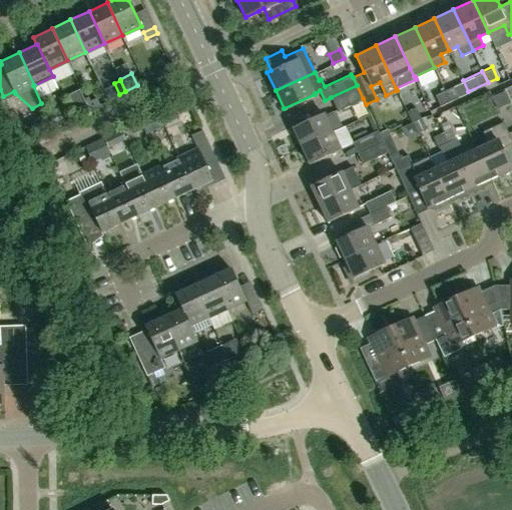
[(449,100),(468,91),(463,80),(444,89),(449,100)]
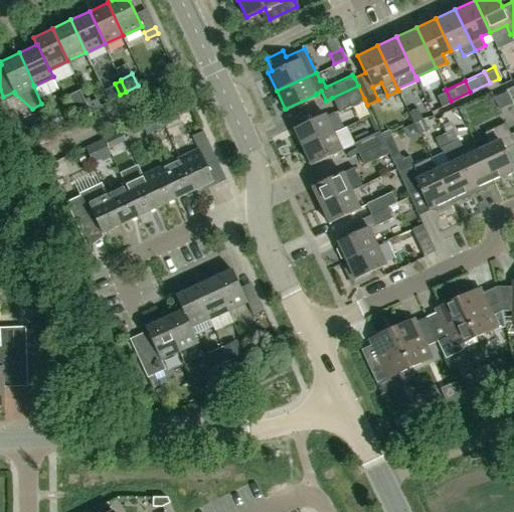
[(338,111),(364,99),(358,86),(332,98),(338,111)]
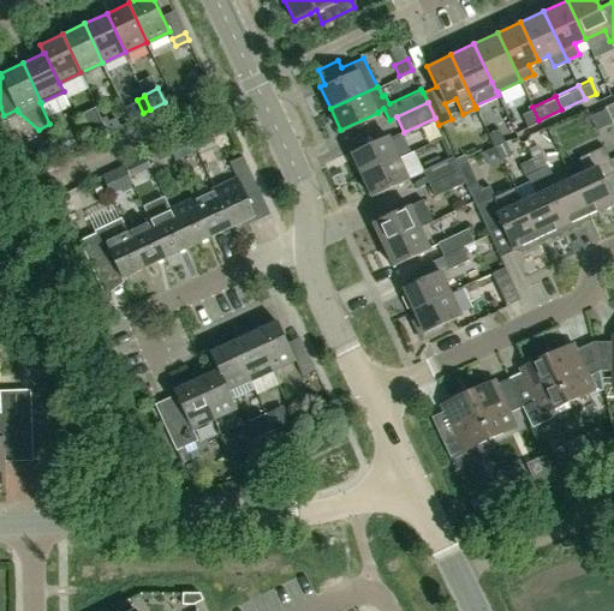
[(106,131),(94,105),(79,112),(91,137),(106,131)]
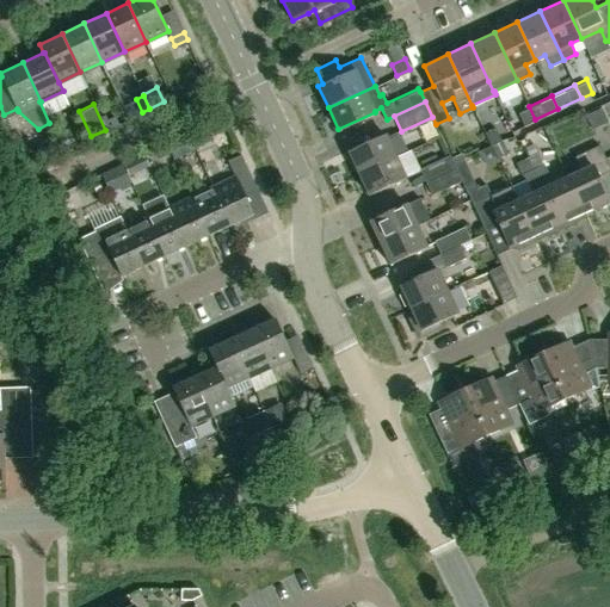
[(523,124),(535,119),(529,106),(517,111),(523,124)]
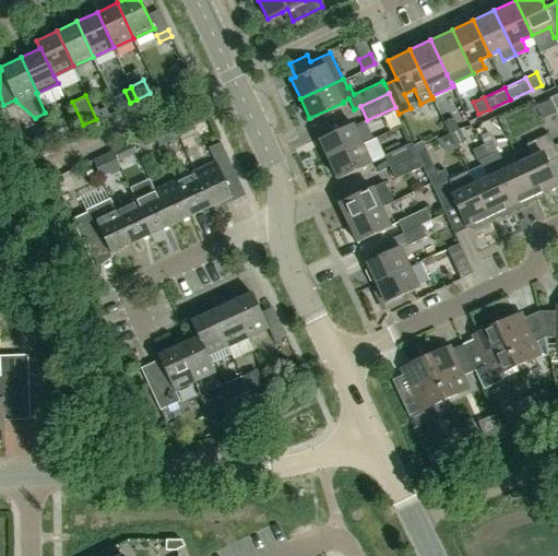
[(94,109),(97,118),(108,114),(105,105),(94,109)]
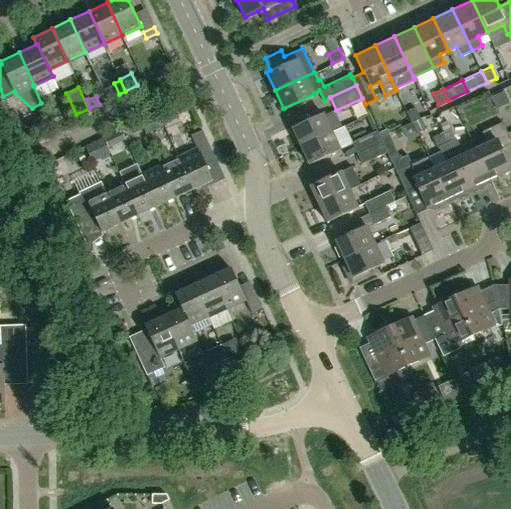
[(420,116),(414,105),(405,109),(410,121),(411,120),(411,121),(420,116)]
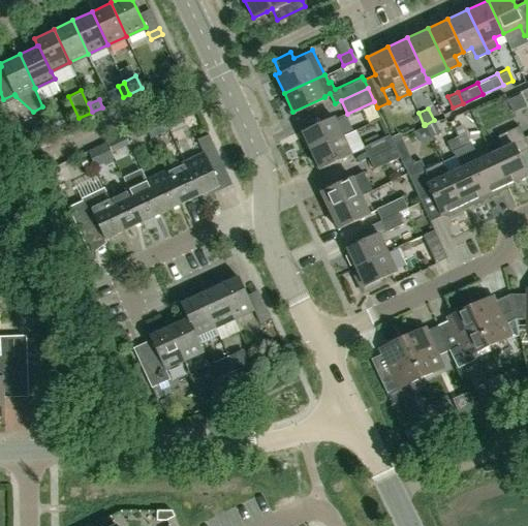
[(310,149),(342,134),(333,116),(301,130),(310,149)]
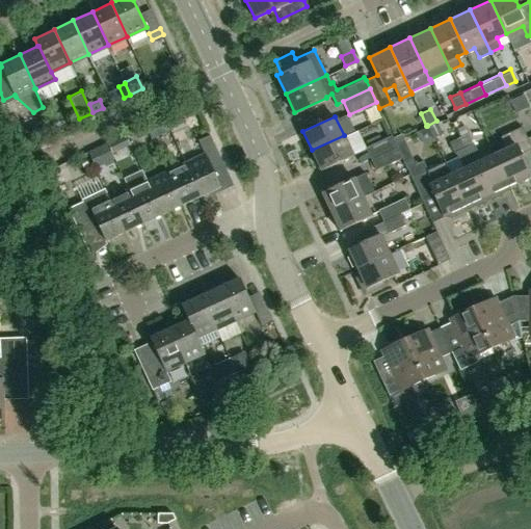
[(143,123),(148,131),(159,126),(156,117),(143,123)]
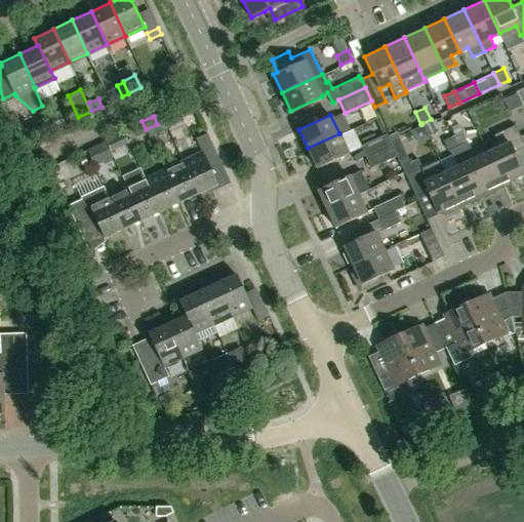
[(135,134),(146,129),(142,121),(131,126),(135,134)]
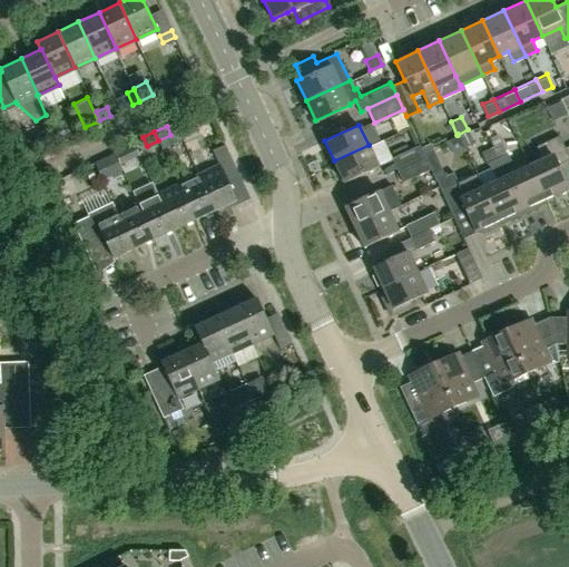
[(529,164),(545,197),(568,187),(557,164),(568,157),(568,155),(559,134),(536,145),(542,158),(529,164)]
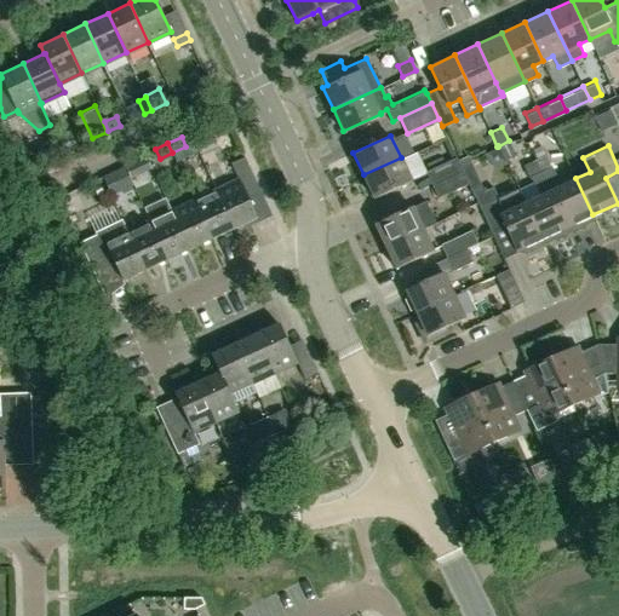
[(592,214),(575,178),(561,185),(551,165),(554,165),(548,151),(534,157),(567,226),(568,225),(572,230),(584,224),(584,219),(592,214)]
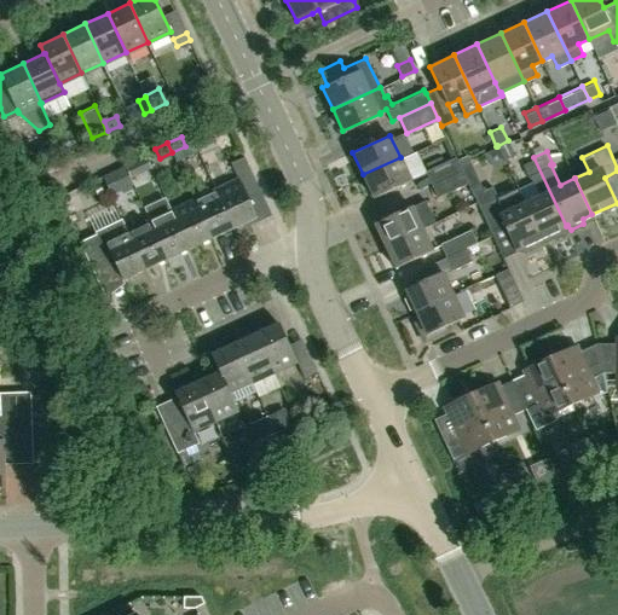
[(215,187),(234,226),(256,215),(246,192),(258,186),(244,155),(231,161),(237,177),(215,187)]
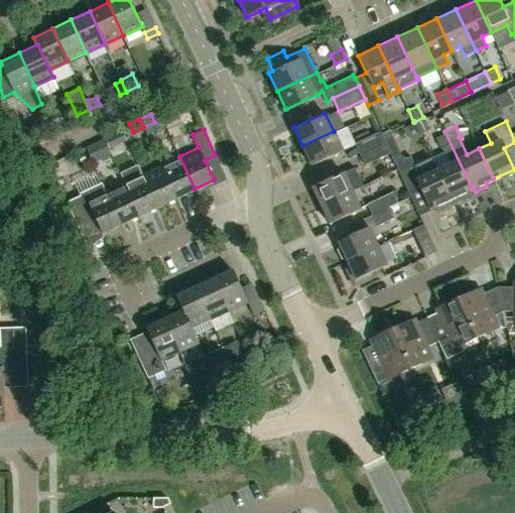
[(384,140),(382,136),(379,130),(354,141),(359,152),(384,140)]
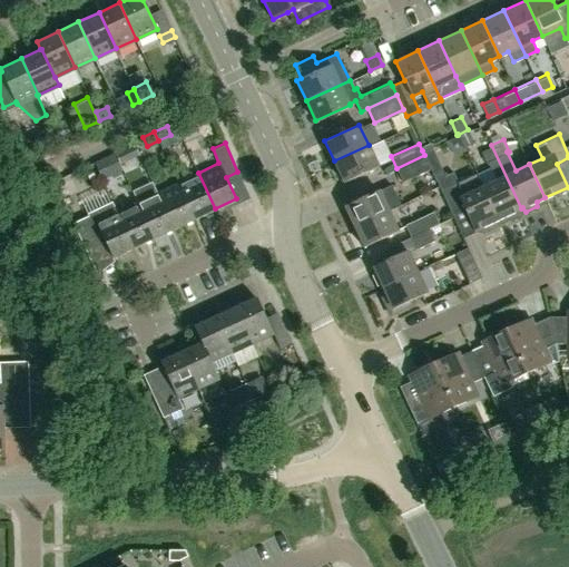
[(119,162),(133,155),(128,145),(114,152),(119,162)]
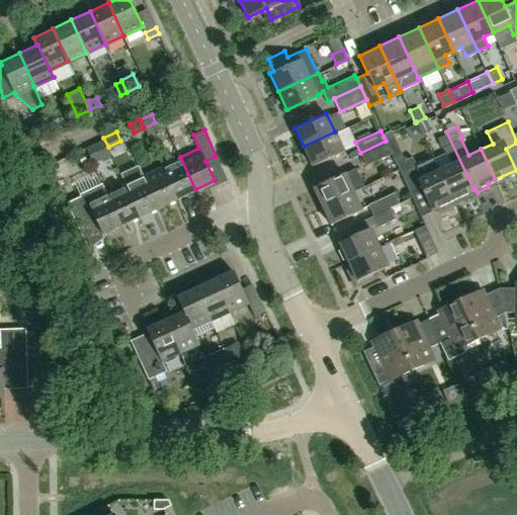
[(335,132),(304,146),(312,164),(343,150),(335,132)]
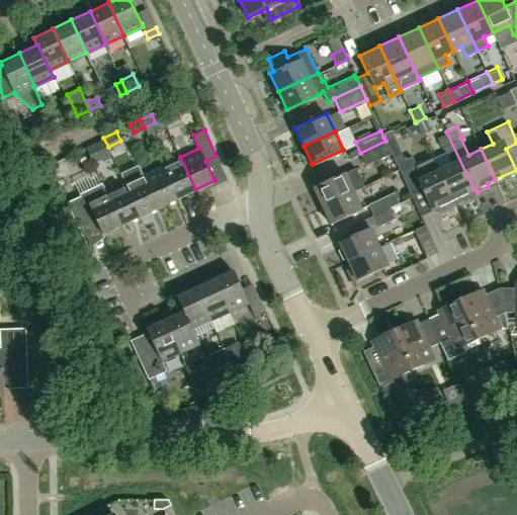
[(472,189),(474,189),(446,132),(435,137),(440,148),(443,147),(450,163),(440,168),(433,155),(432,155),(453,199),(460,195),(463,199),(474,194),(472,189)]
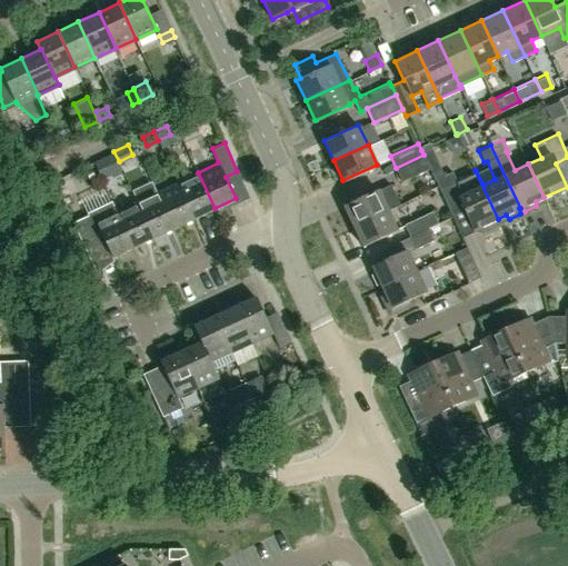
[(498,219),(475,170),(462,177),(462,178),(457,180),(452,170),(445,174),(431,146),(427,147),(421,150),(424,155),(429,167),(435,178),(450,212),(464,207),(475,229),(478,228),(482,231),(494,226),(494,220),(498,219)]
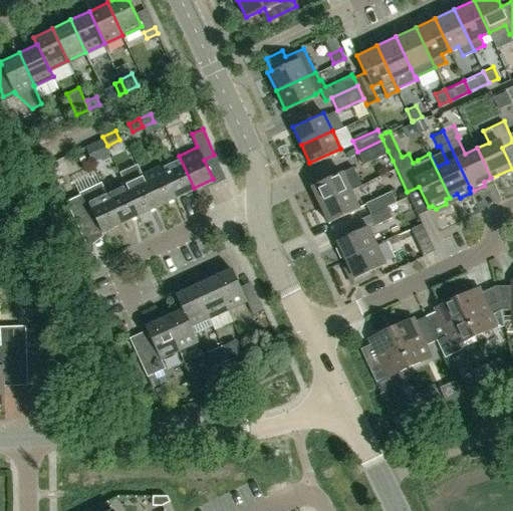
[(362,163),(388,151),(382,140),(357,152),(362,163)]
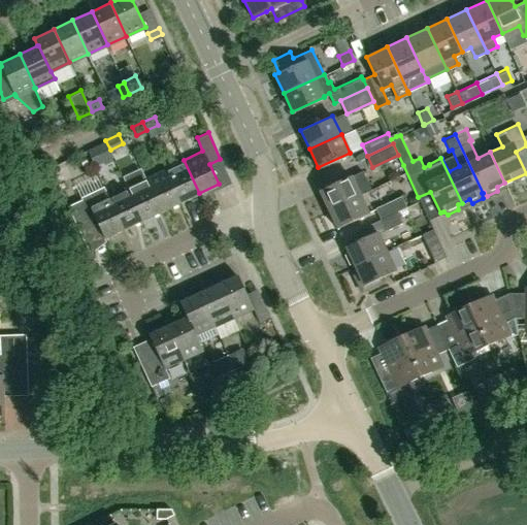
[(179,202),(199,193),(184,160),(164,168),(179,202)]
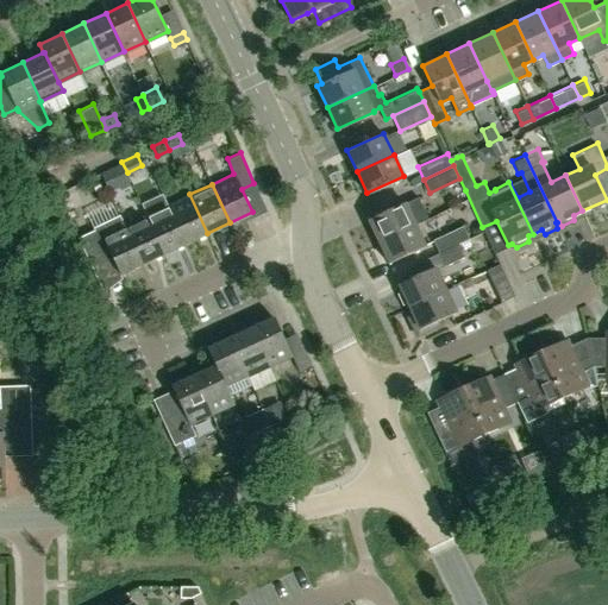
[(186,243),(207,233),(189,194),(168,205),(186,243)]
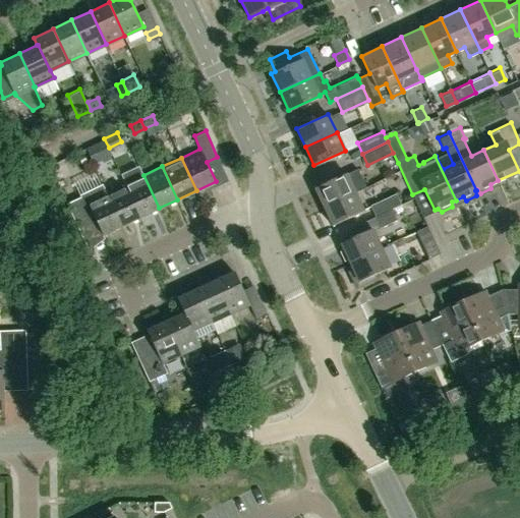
[(355,191),(366,186),(357,167),(346,173),(314,187),(324,206),(355,191)]
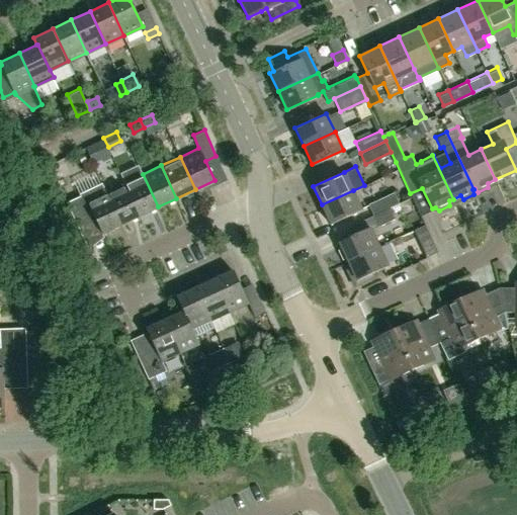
[(140,216),(158,206),(143,174),(124,182),(140,216)]
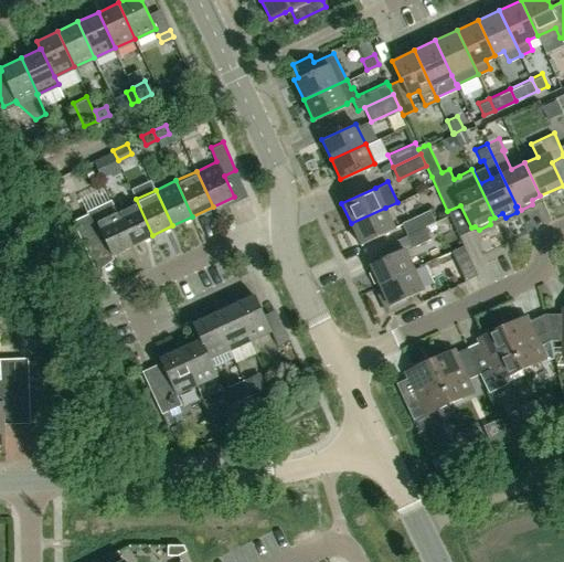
[(132,244),(116,209),(110,199),(86,210),(87,212),(72,220),(85,247),(104,239),(112,254),(132,244)]
